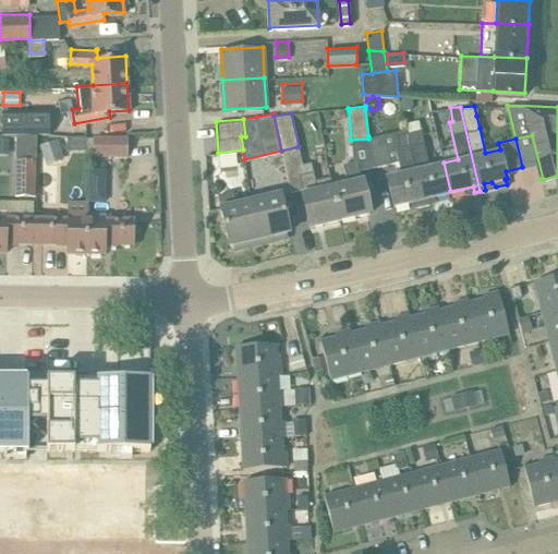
[(404,122),(405,128),(407,132),(424,204),(429,203),(428,196),(450,191),(444,163),(429,166),(423,141),(421,129),(417,119),(404,122)]
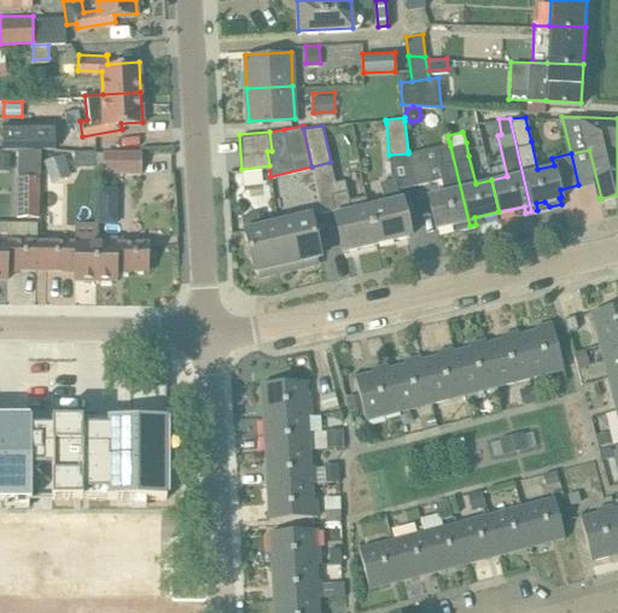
[(414,150),(410,151),(415,184),(441,177),(444,191),(429,194),(436,227),(461,221),(464,227),(470,226),(454,159),(450,146),(449,141),(414,150)]
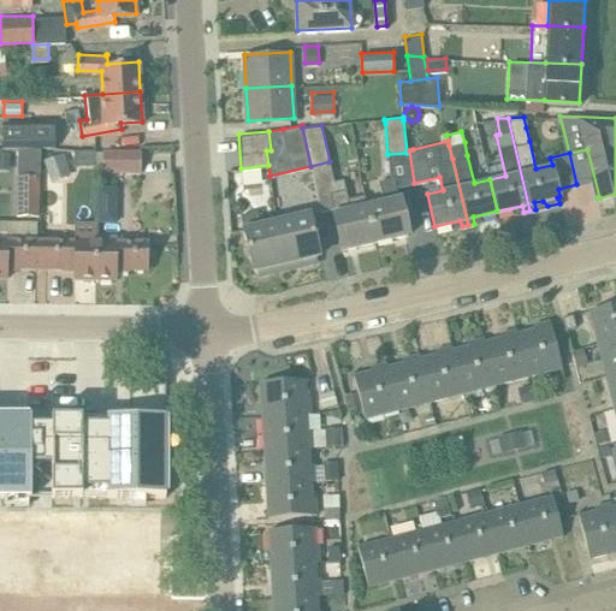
[(78,147),(78,161),(99,160),(99,146),(78,147)]
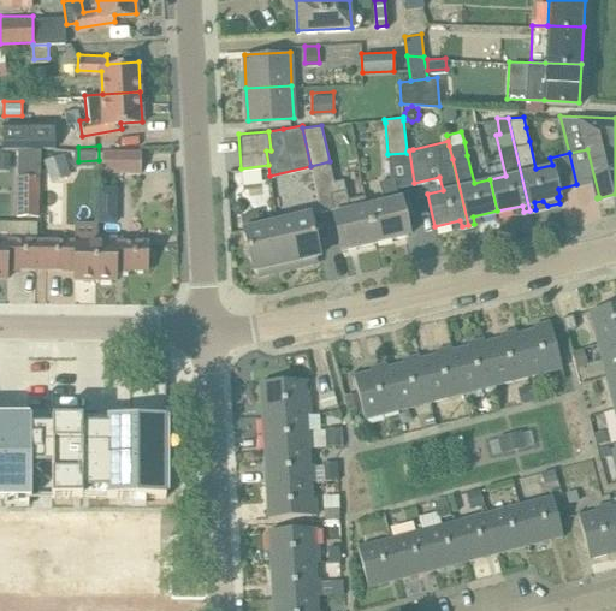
[(41,149),(17,149),(16,214),(40,215),(41,149)]
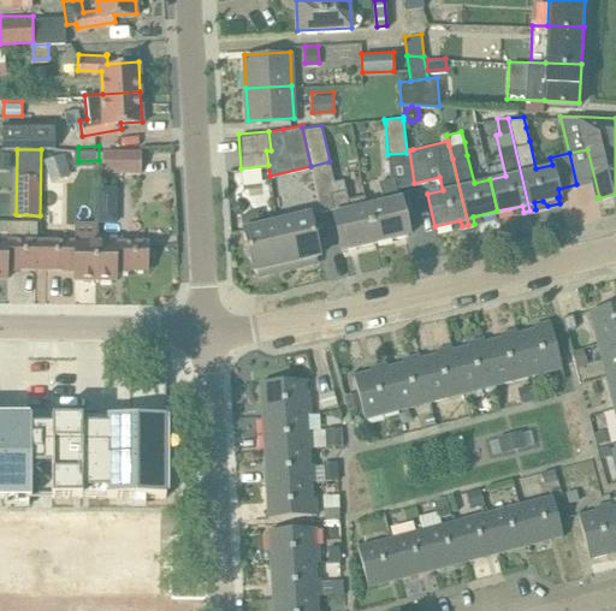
[(0,150),(0,166),(10,166),(10,150),(0,150)]
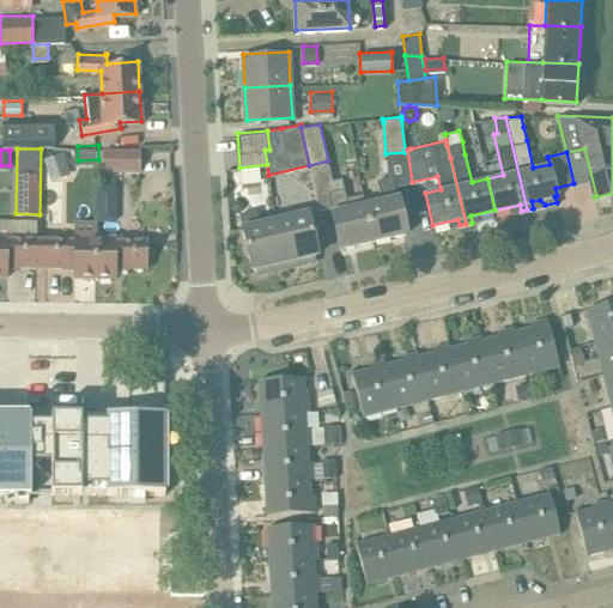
[(140,150),(116,150),(102,150),(102,169),(140,169),(140,150)]
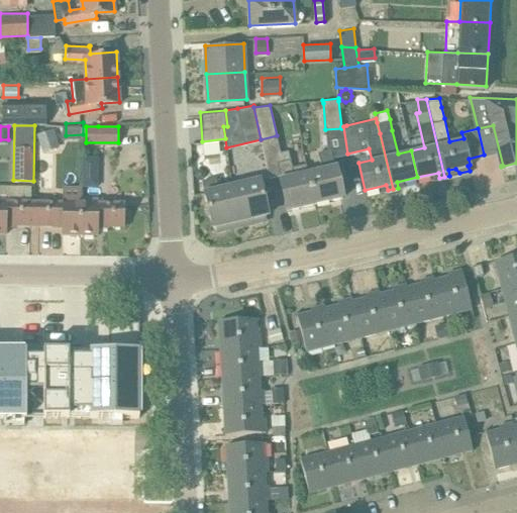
[(59,144),(54,127),(36,132),(41,149),(59,144)]
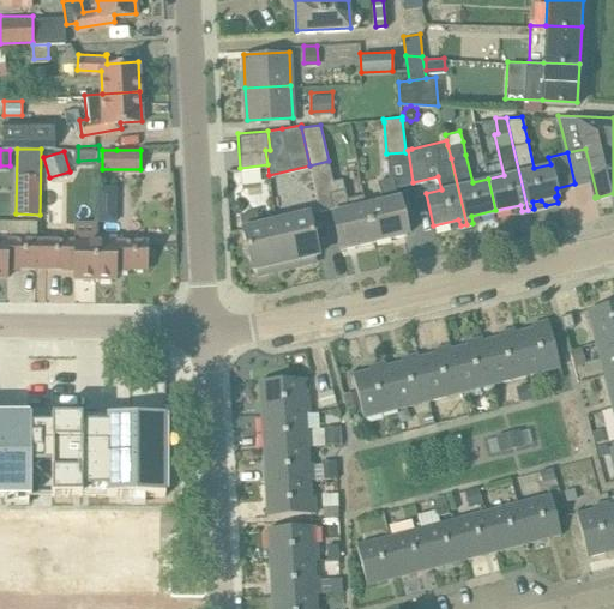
[(381,200),(366,204),(374,240),(407,231),(402,209),(398,197),(397,197),(395,186),(391,176),(387,176),(377,180),(381,200)]
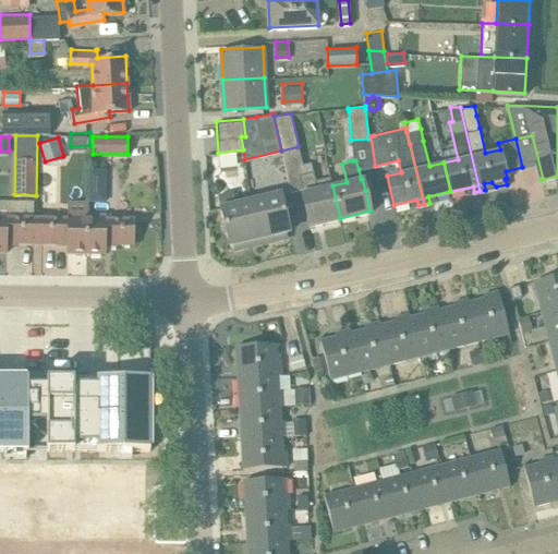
[(303,172),(299,173),(303,188),(304,192),(302,193),(310,225),(340,218),(332,185),(330,176),(315,179),(311,161),(301,163),(303,172)]
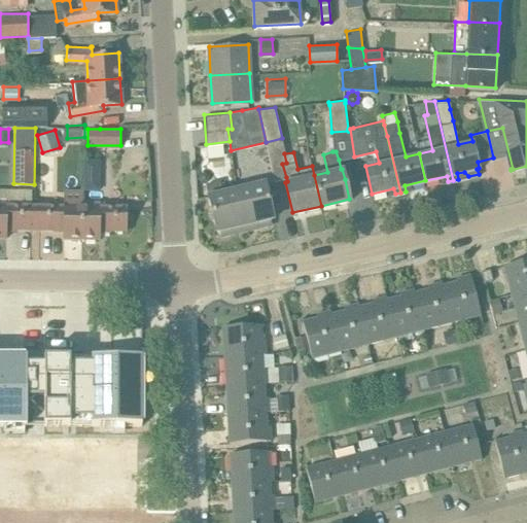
[(209,174),(205,170),(199,172),(198,177),(202,181),(208,180),(209,174)]
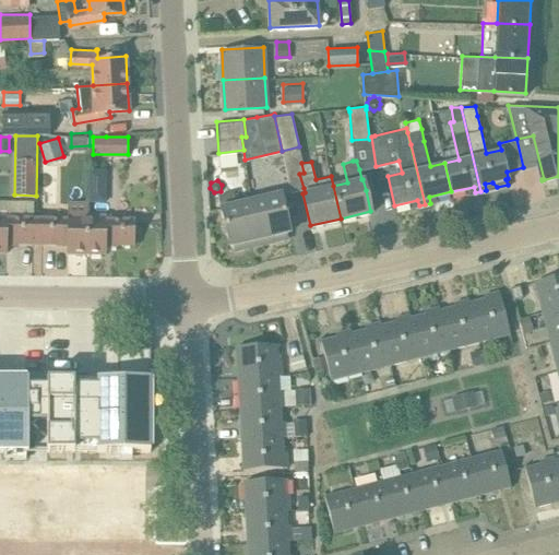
[(87,181),(86,196),(100,196),(100,188),(95,181),(87,181)]
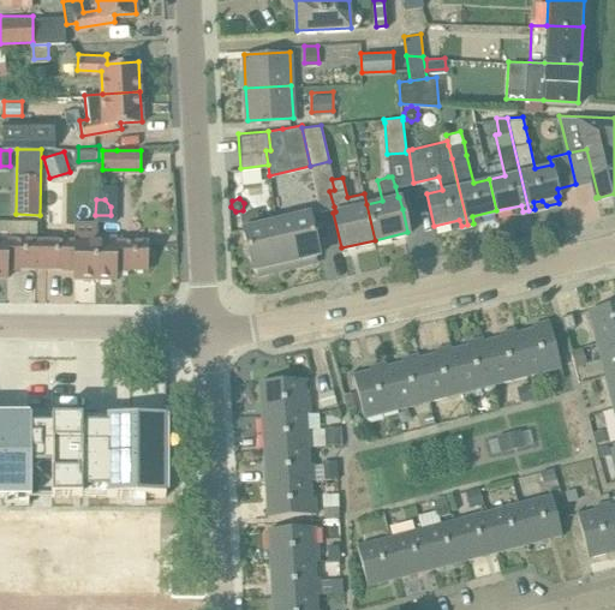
[(269,264),(286,261),(276,220),(261,223),(257,209),(240,213),(252,268),(257,268),(258,271),(261,274),(269,271),(270,268),(269,264)]
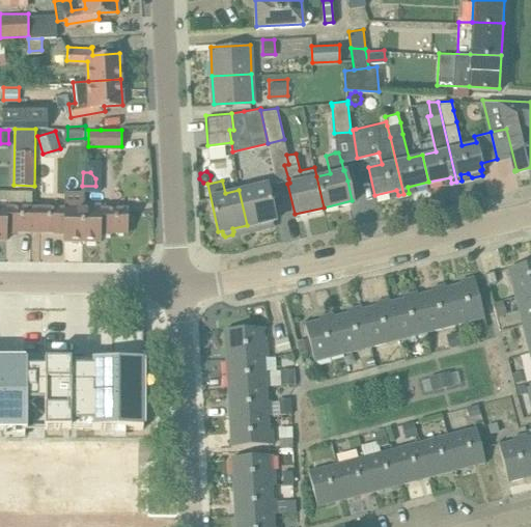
[(267,183),(239,190),(247,225),(260,222),(261,225),(263,227),(271,226),(272,222),(271,219),(275,219),(267,183)]
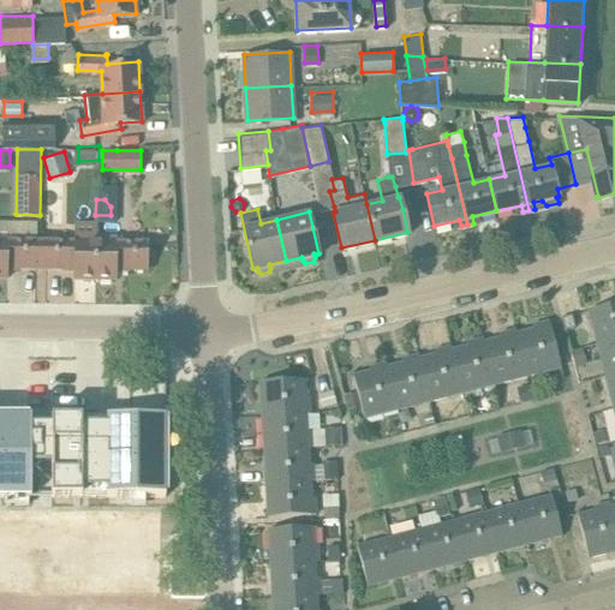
[(75,276),(95,276),(96,233),(96,219),(75,219),(75,235),(66,235),(66,240),(41,240),(41,265),(75,265),(75,276)]
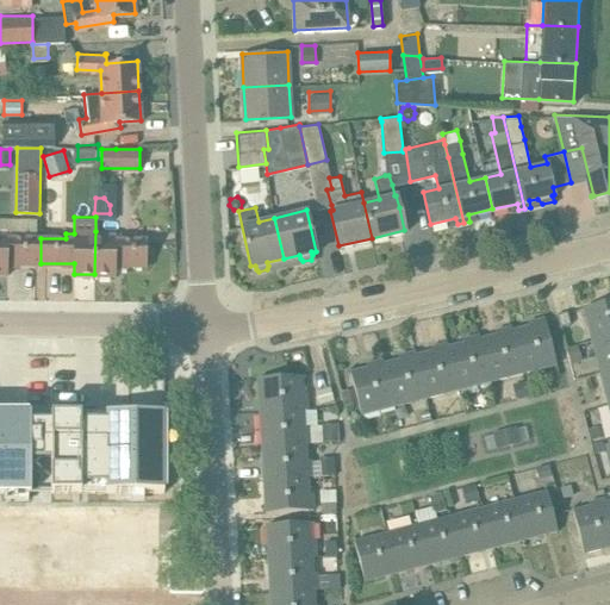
[(95,231),(94,274),(116,274),(116,263),(147,264),(147,239),(124,238),(124,234),(116,234),(116,231),(95,231)]
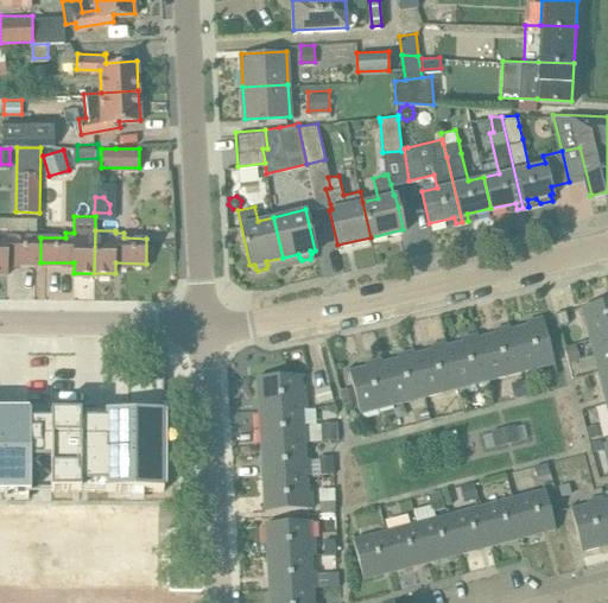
[(7,261),(40,262),(40,237),(16,237),(16,233),(0,232),(0,272),(7,272),(7,261)]
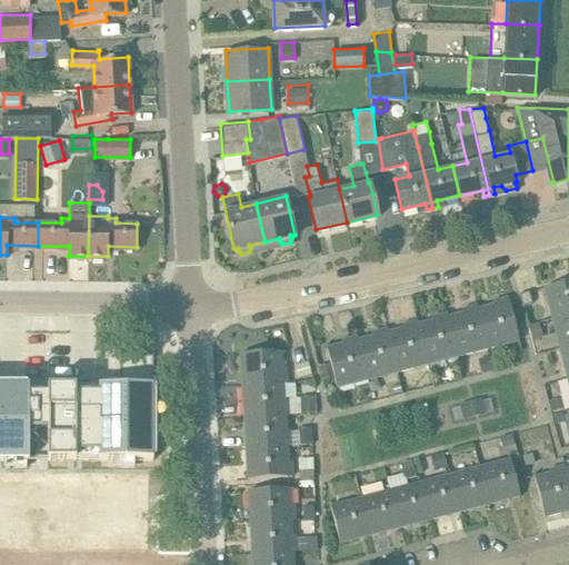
[(552,316),(568,310),(568,278),(539,287),(545,286),(552,316)]
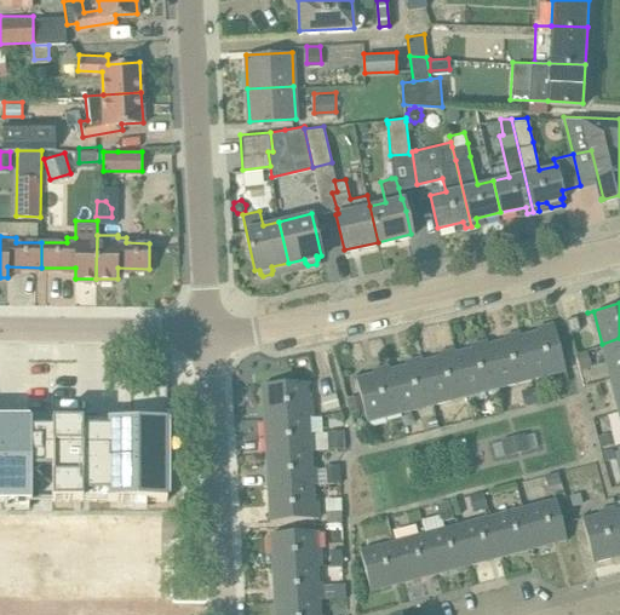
[(577,315),(567,317),(569,331),(580,327),(577,315)]
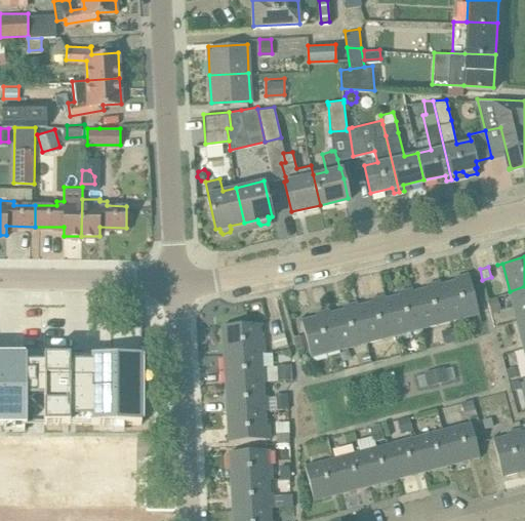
[(440,279),(450,319),(479,311),(469,272),(454,275),(455,279),(441,282),(441,279),(440,279)]
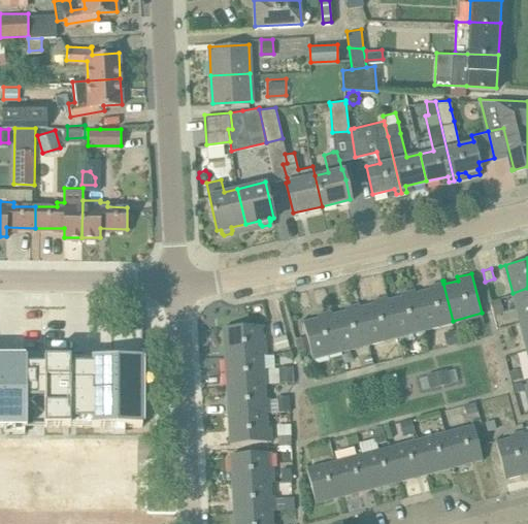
[(416,288),(415,288),(425,328),(453,321),(442,281),(429,284),(429,288),(416,291),(416,288)]
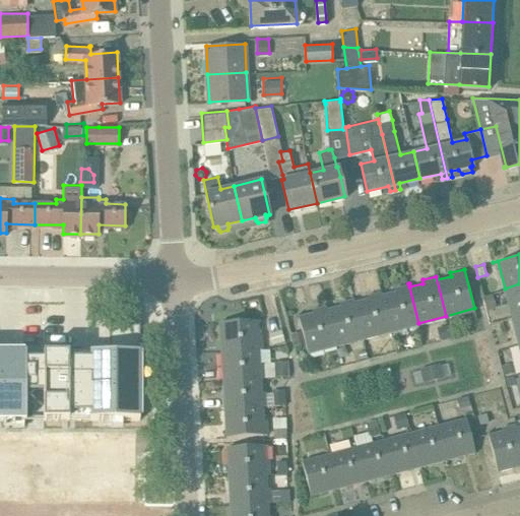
[(418,323),(408,283),(394,286),(395,291),(382,294),(381,291),(391,330),(418,323)]
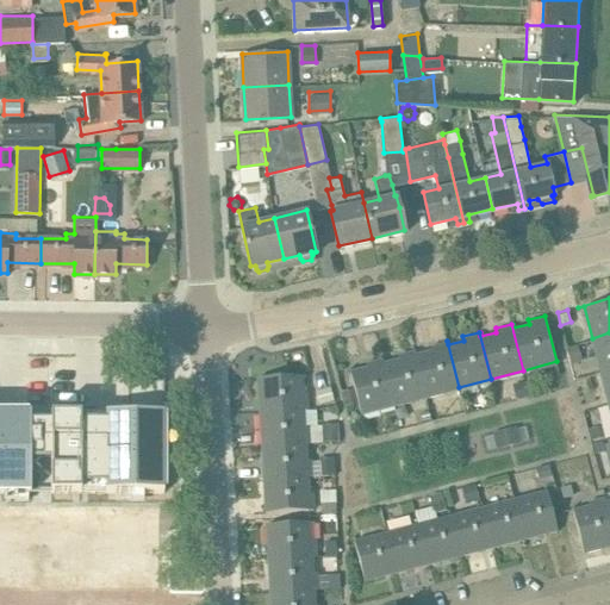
[(609,332),(592,338),(601,369),(609,367),(609,332)]
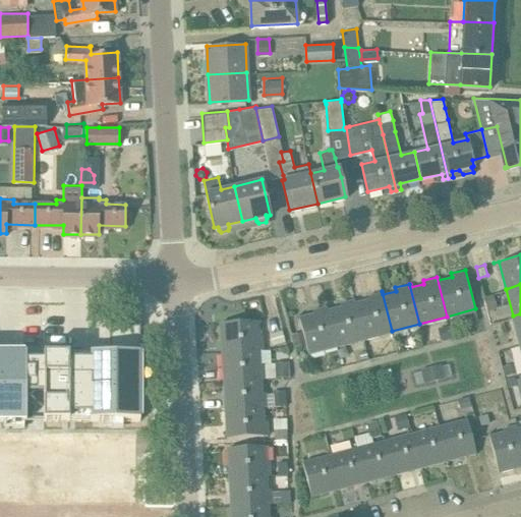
[(354,298),(364,338),(392,331),(382,291),(367,294),(368,298),(355,301),(354,298)]
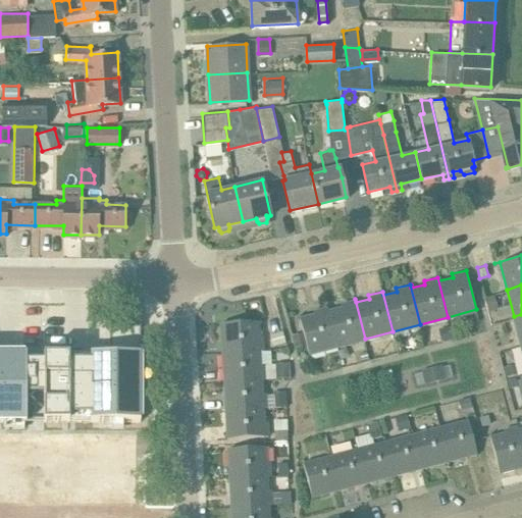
[(492,294),(484,296),(487,309),(496,307),(492,294)]
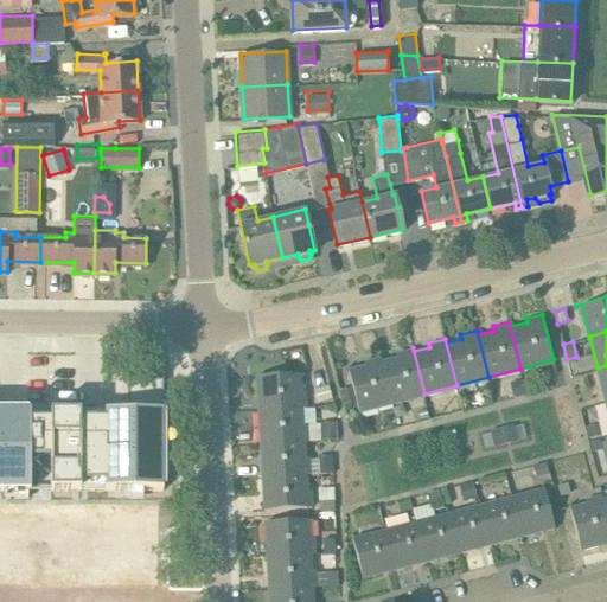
[(425,394),(413,347),(396,351),(397,354),(382,359),(381,356),(391,402),(425,394)]
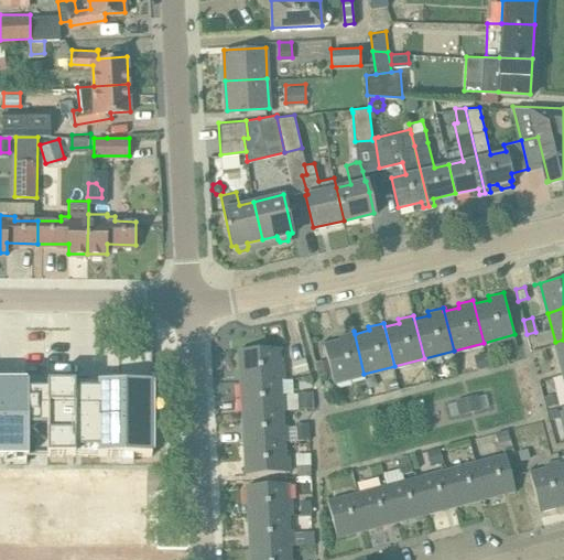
[(334,381),(364,374),(354,331),(338,334),(339,338),(325,342),(324,338),(323,338),(327,355),(331,369),(334,381)]
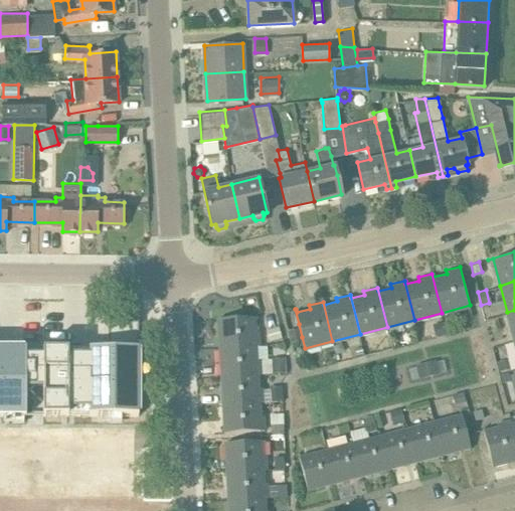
[(256,344),(260,343),(260,335),(259,330),(256,330),(255,315),(217,317),(219,346),(256,344)]
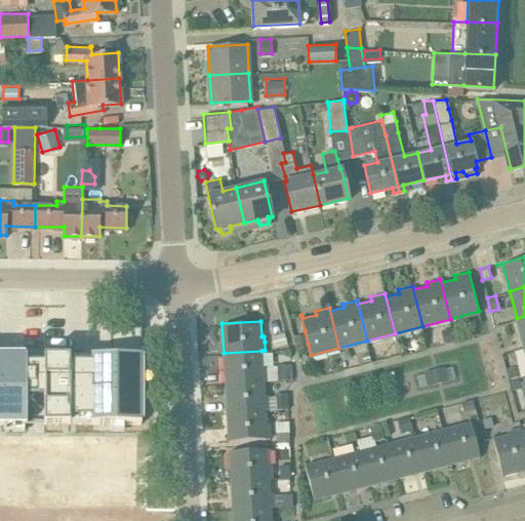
[(0,422),(27,422),(27,398),(27,394),(43,394),(44,394),(44,396),(44,414),(44,422),(70,422),(70,414),(87,414),(90,414),(90,416),(90,422),(142,422),(140,323),(110,323),(110,354),(91,354),(91,360),(91,361),(76,361),(70,361),(70,354),(44,354),(44,361),(27,361),(27,354),(0,354),(0,422)]
